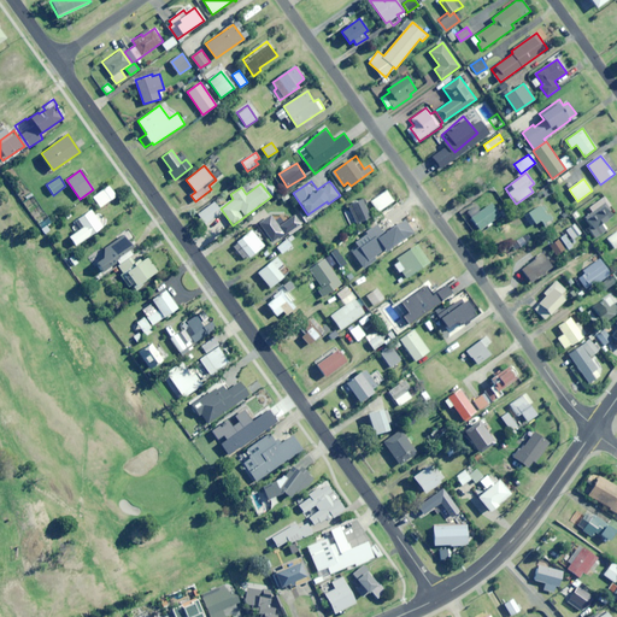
[(100,207),(116,197),(109,186),(93,197),(100,207)]
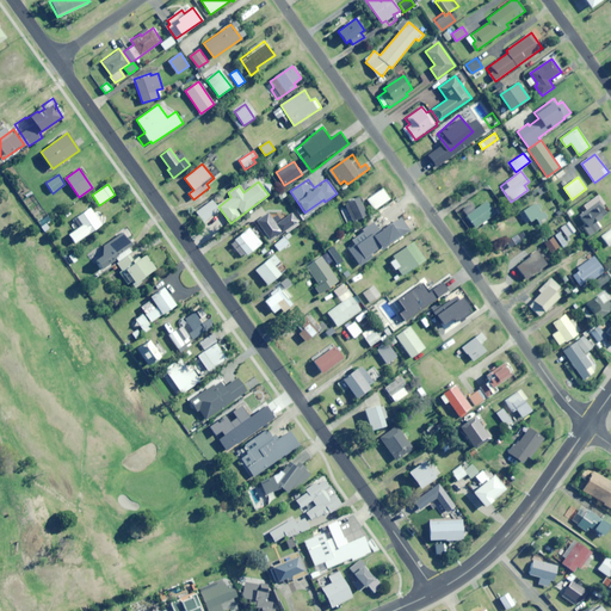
[(375,210),(390,199),(382,189),(366,199),(375,210)]
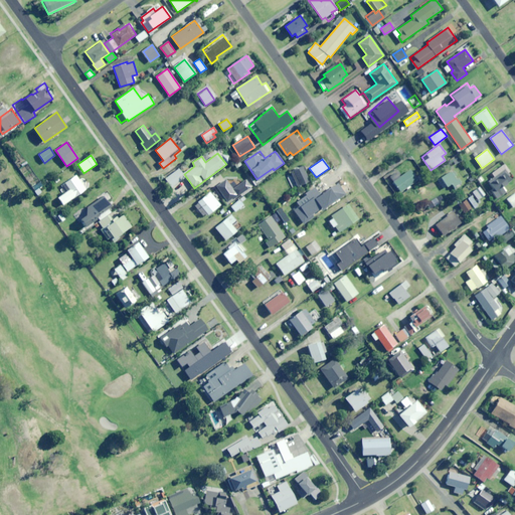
[(504,163),(491,172),(494,176),(488,181),(495,191),(494,192),(498,198),(506,192),(502,187),(514,178),(504,163)]
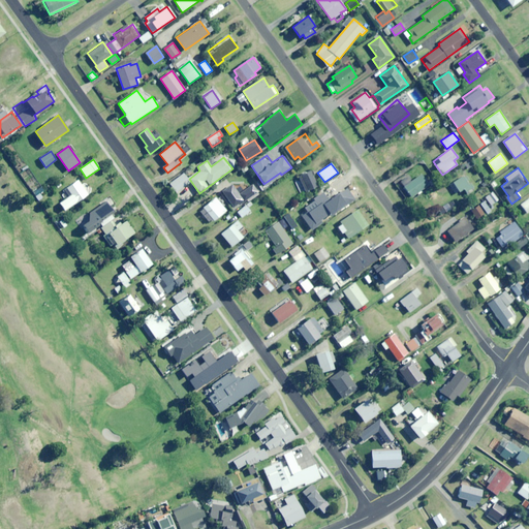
[(312,176),(314,175),(312,168),(299,176),(307,191),(317,186),(312,176)]
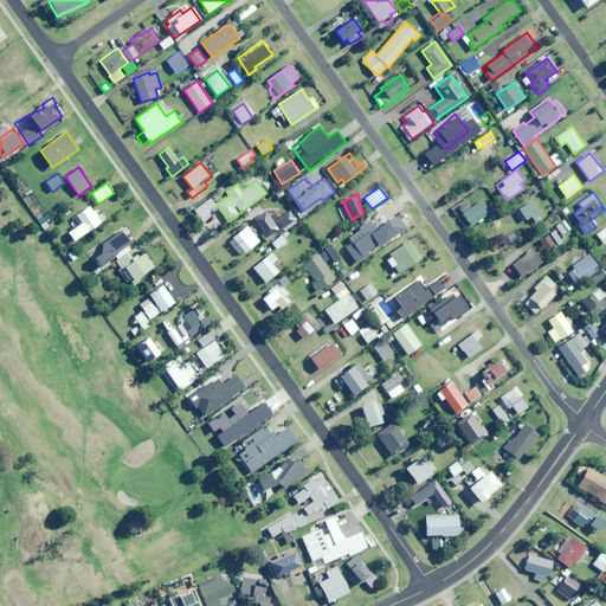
[(201,220),(218,208),(210,199),(194,210),(201,220)]
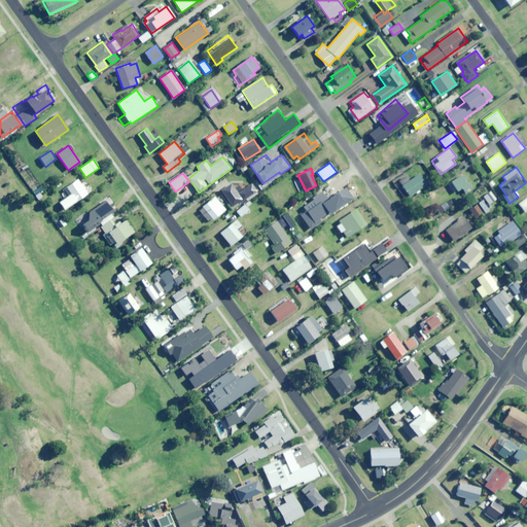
[(410,197),(427,184),(420,174),(402,185),(410,197)]
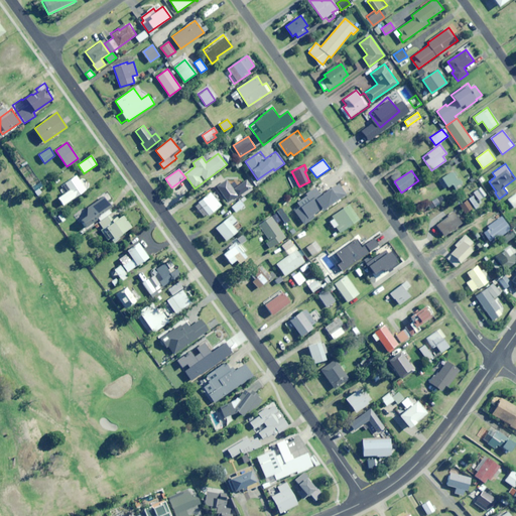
[(460,177),(457,178),(456,176),(459,175),(456,170),(442,176),(443,177),(439,179),(443,188),(453,184),(454,187),(462,184),(460,177)]
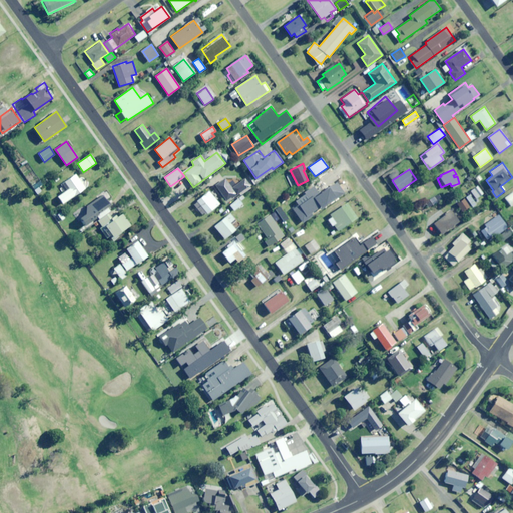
[(62,204),(85,188),(75,174),(64,182),(69,188),(57,196),(62,204)]
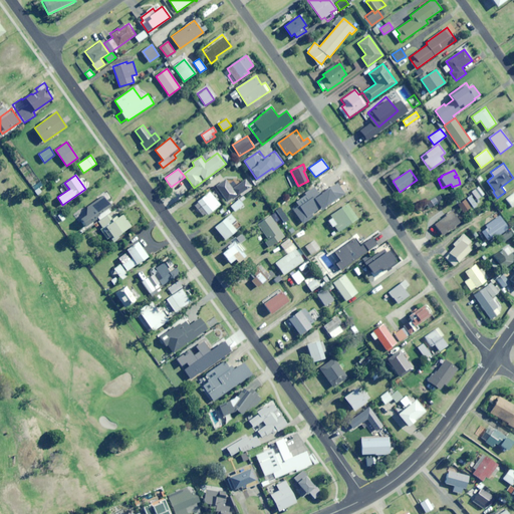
[(241,196),(252,188),(246,179),(232,189),(226,179),(217,186),(228,202),(240,194),(241,196)]
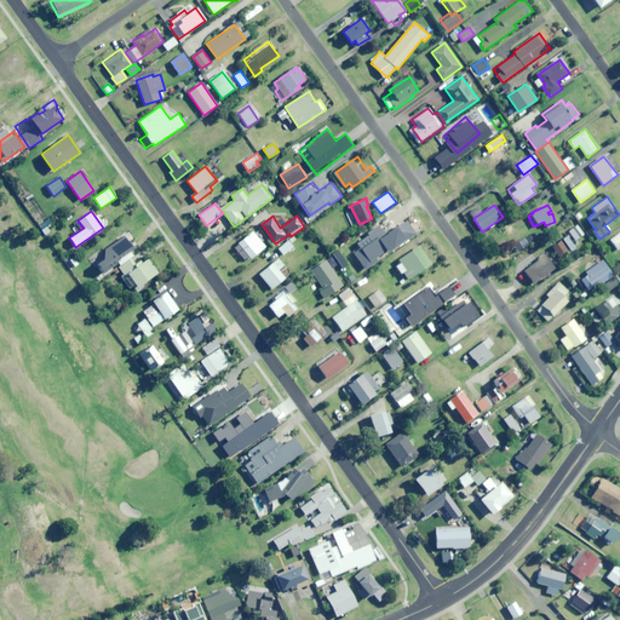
[(218,236),(230,228),(224,218),(211,227),(218,236)]
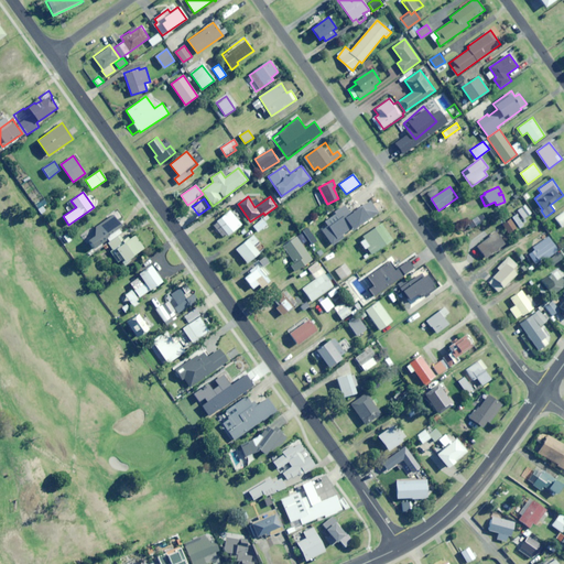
[(351,220),(366,210),(359,201),(345,210),(351,220)]
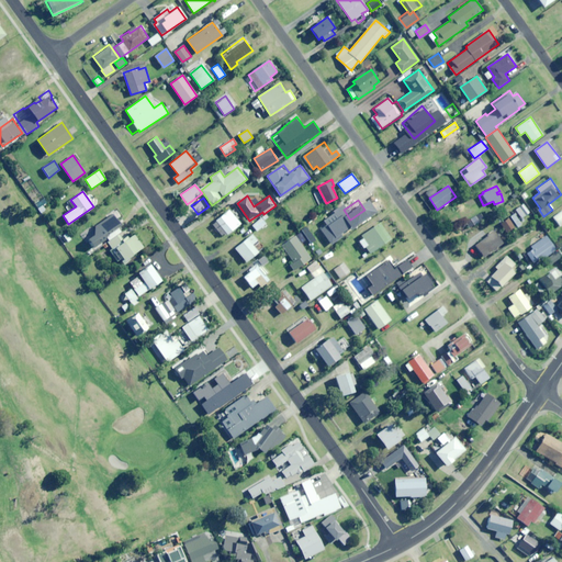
[(521,217),(529,213),(523,204),(515,209),(521,217)]
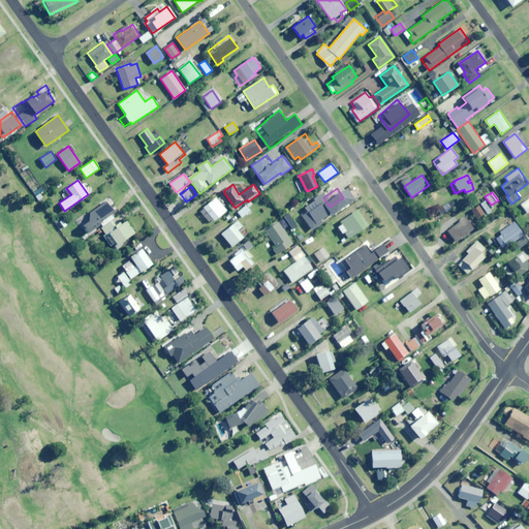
[(214,221),(226,211),(215,197),(203,208),(214,221)]
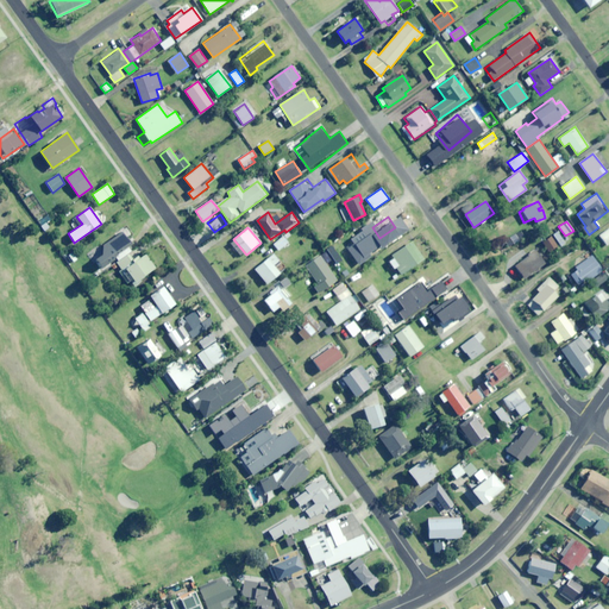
[(560,246),(565,244),(557,231),(552,234),(560,246)]
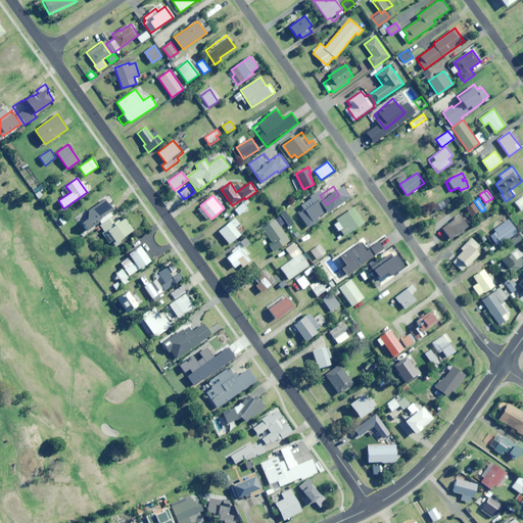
[(104,199),(92,207),(95,212),(93,215),(95,219),(101,216),(102,217),(105,215),(104,212),(110,208),(104,199)]
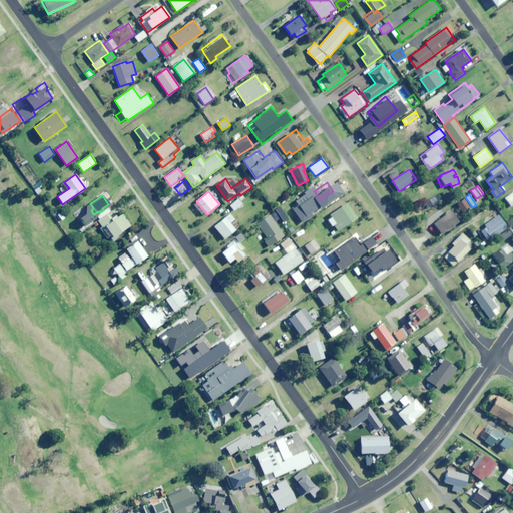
[(234,210),(242,204),(238,198),(230,205),(234,210)]
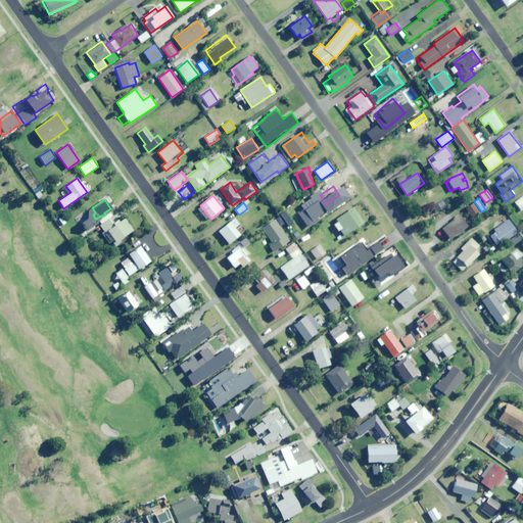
[(471,216),(478,211),(472,203),(465,207),(471,216)]
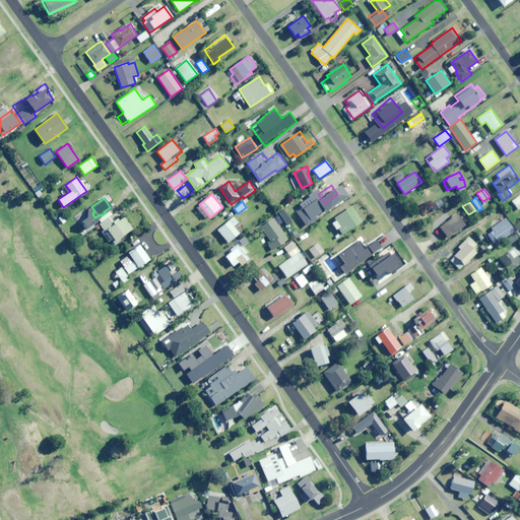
[(343,234),(362,221),(351,206),(334,218),(340,228),(339,229),(343,234)]
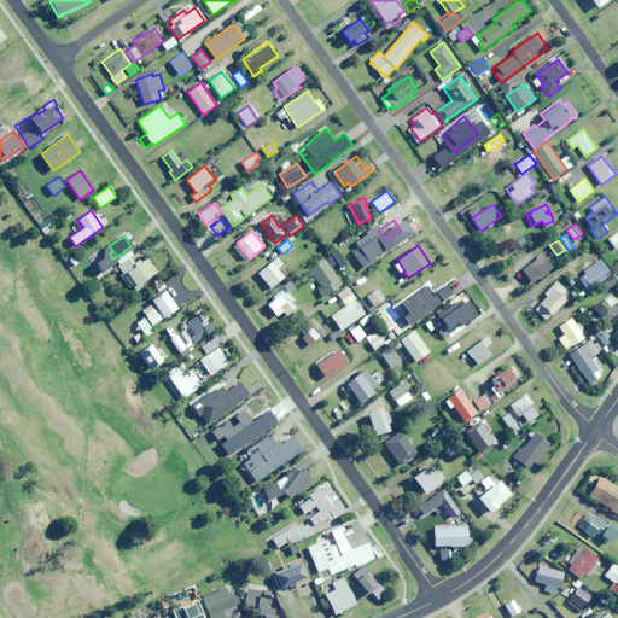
[(532,283),(553,268),(543,255),(523,269),(532,283)]
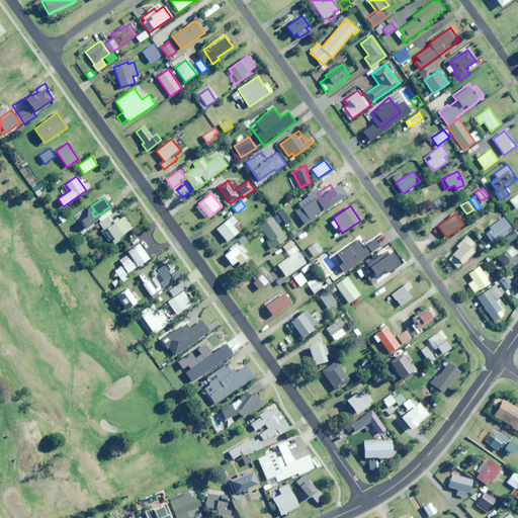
[(88,227),(97,221),(93,214),(85,221),(88,227)]
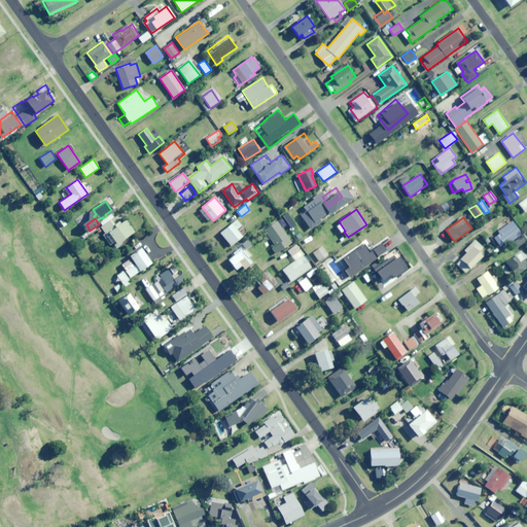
[(282,229),(287,224),(282,218),(265,231),(274,244),(271,246),(276,253),(292,242),(282,229)]
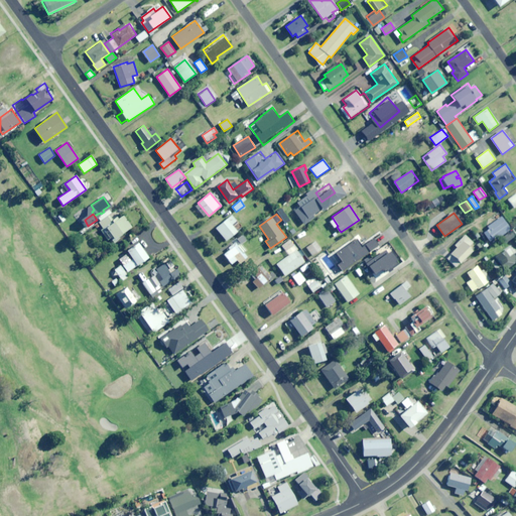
[(123,216),(114,222),(109,215),(98,222),(104,229),(102,231),(108,239),(112,236),(114,239),(131,227),(123,216)]
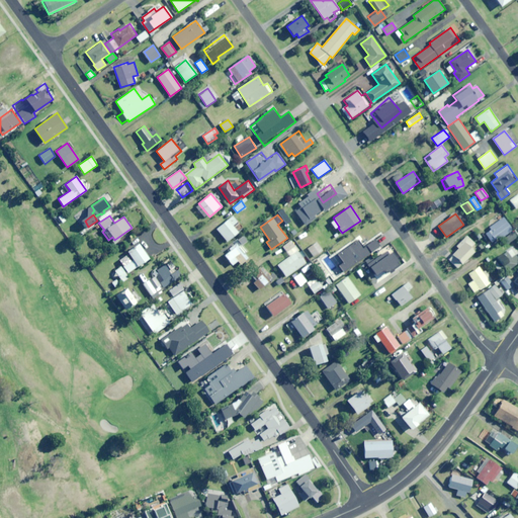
[(236,226),(239,224),(233,216),(217,229),(227,242),(238,232),(232,226),(234,224),(236,226)]
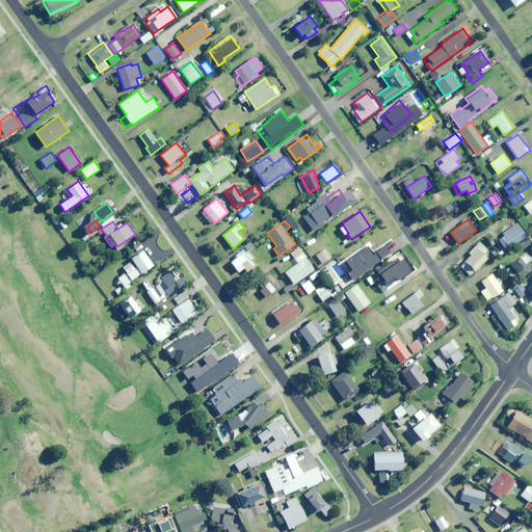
[(505,250),(526,237),(517,223),(497,237),(505,250)]
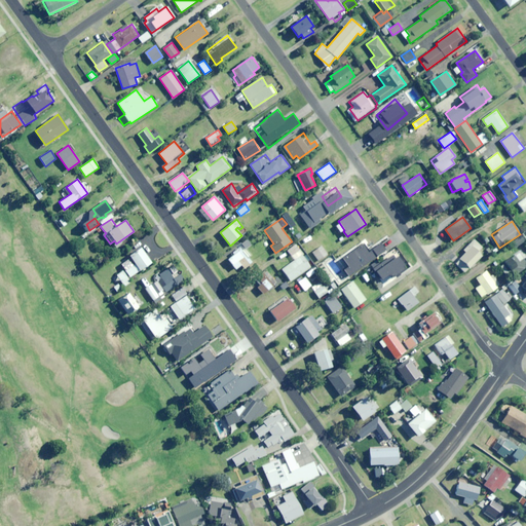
[(516,248),(525,241),(521,235),(512,241),(516,248)]
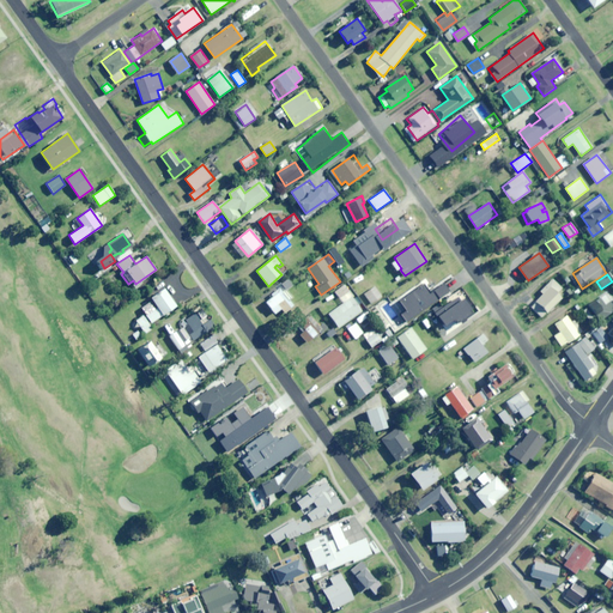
[(286,290),(293,285),(287,278),(277,286),(278,289),(271,295),(273,297),(266,302),(274,314),(280,309),(284,313),(293,305),(290,299),(292,298),(286,290)]
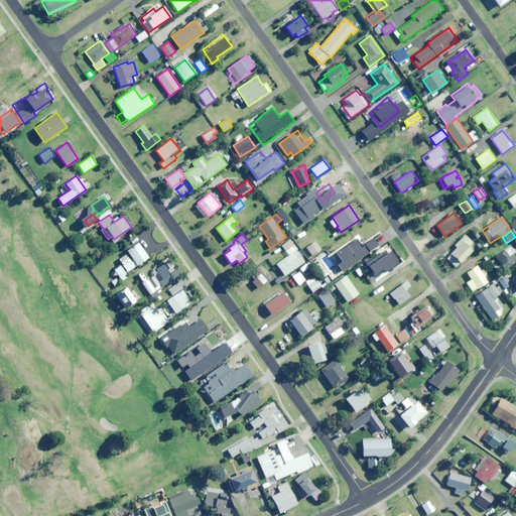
[(469,247),(473,243),(465,235),(456,244),(458,247),(446,258),(456,267),(473,251),(469,247)]
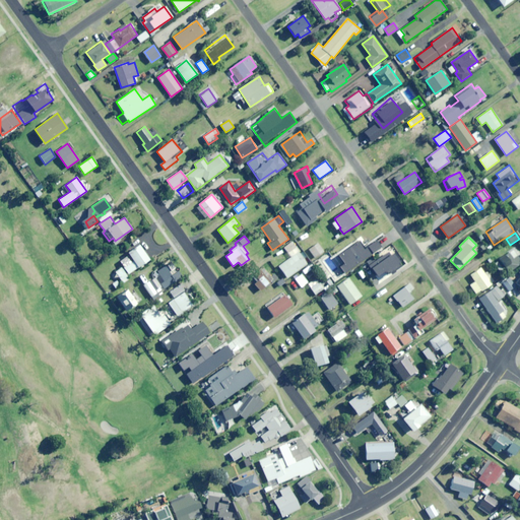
[(308,247),(314,242),(311,238),(305,243),(308,247)]
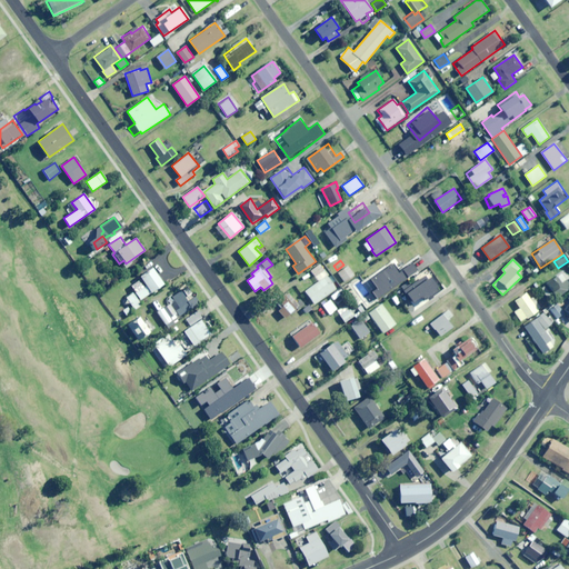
[(315,277),(323,270),(319,263),(310,270),(315,277)]
